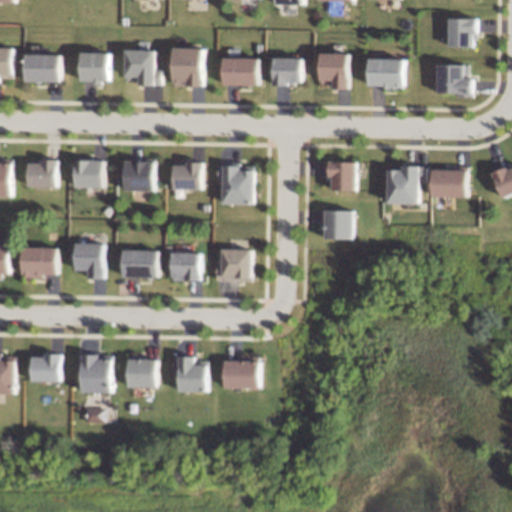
[(477,46),(477,17),(451,17),(451,46),(477,46)]
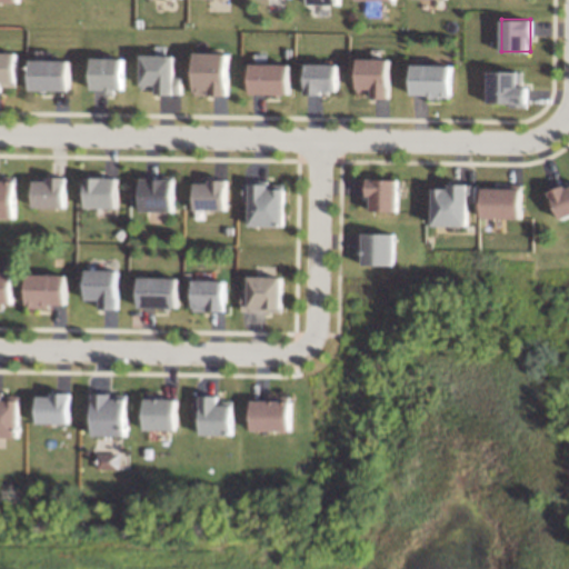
[(16,51),(0,50),(0,90),(2,90),(3,86),(16,87),(16,51)]
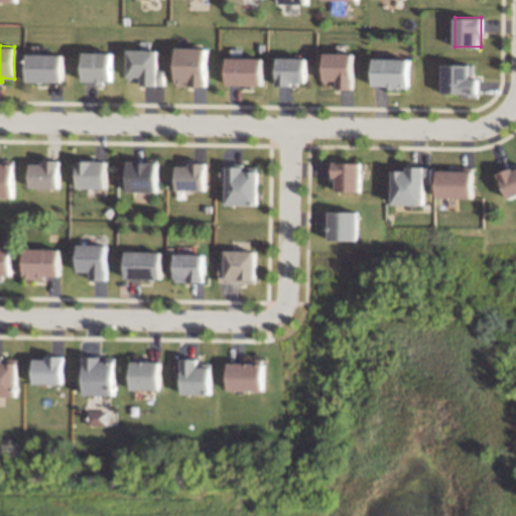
[(207,47),(176,47),(176,86),(207,86),(207,47)]
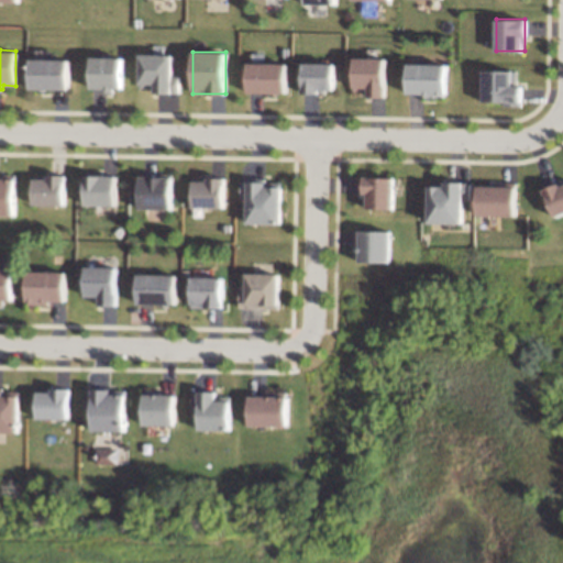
[(173,74),(173,54),(141,53),(140,87),(154,88),(154,92),(178,94),(179,75),(173,74)]
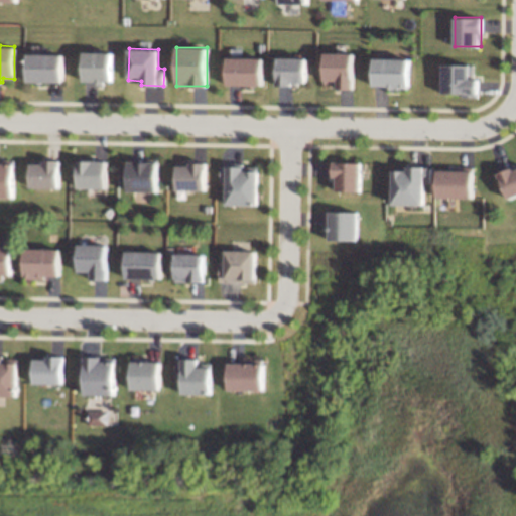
[(112,52),(84,51),(83,82),(112,82),(112,52)]
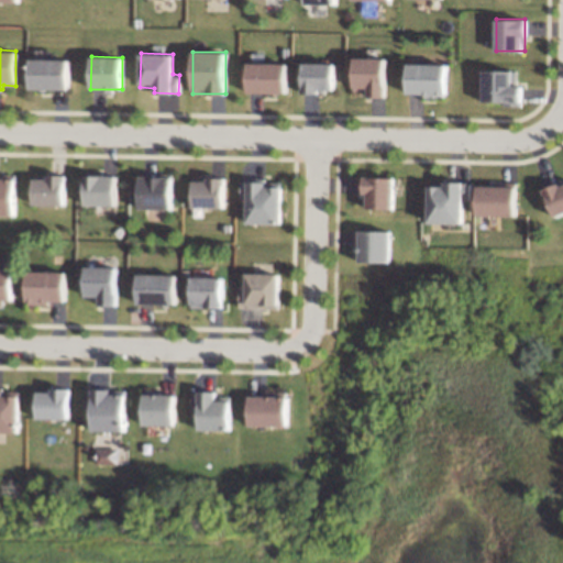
[(385,57),(354,57),(353,91),(368,91),(368,96),(384,97),(385,57)]
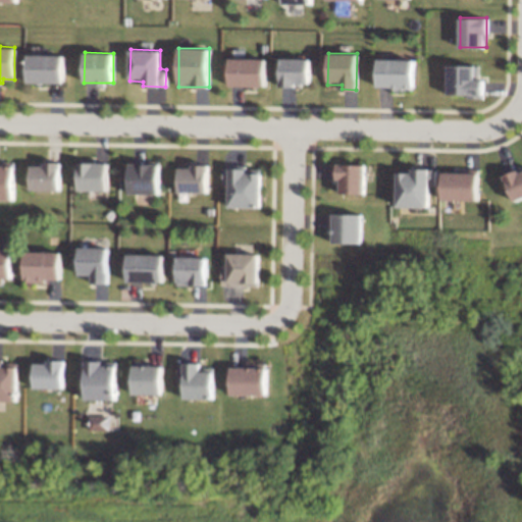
[(28,82),(63,83),(63,55),(28,54),(28,82)]
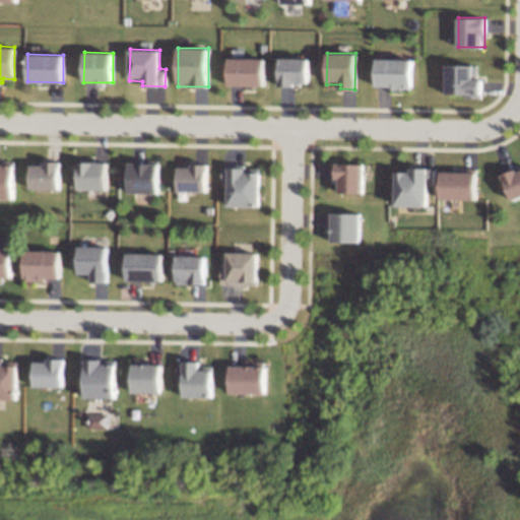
[(264,85),(264,58),(229,58),(229,85),(264,85)]
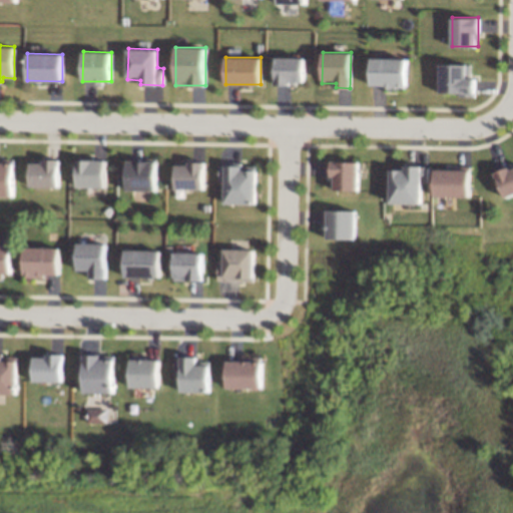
[(304,57),(276,57),(276,83),(304,84),(304,57)]
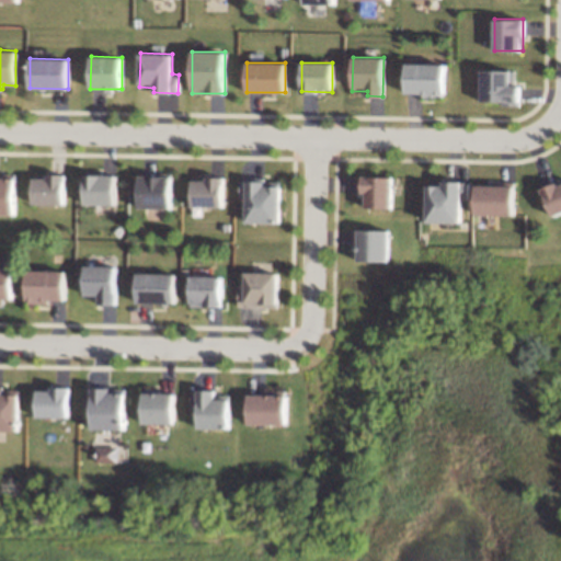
[(405,92),(423,92),(423,96),(444,98),(445,64),(405,63),(405,92)]
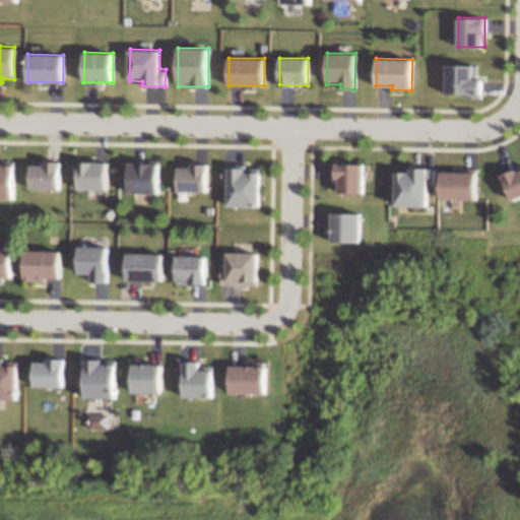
[(477,65),(447,64),(446,95),(481,95),(481,78),(477,78),(477,65)]
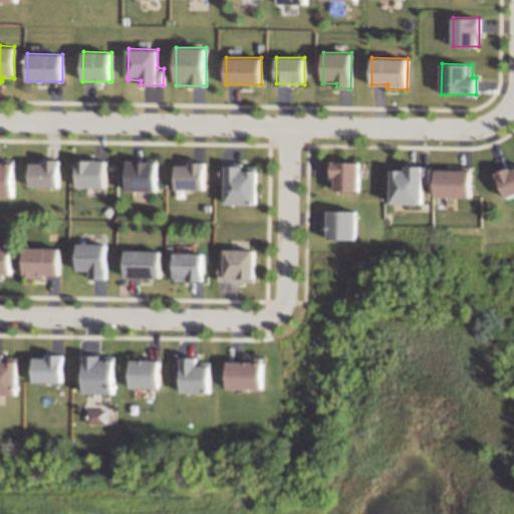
[(0,196),(13,197),(14,159),(0,158),(0,196)]
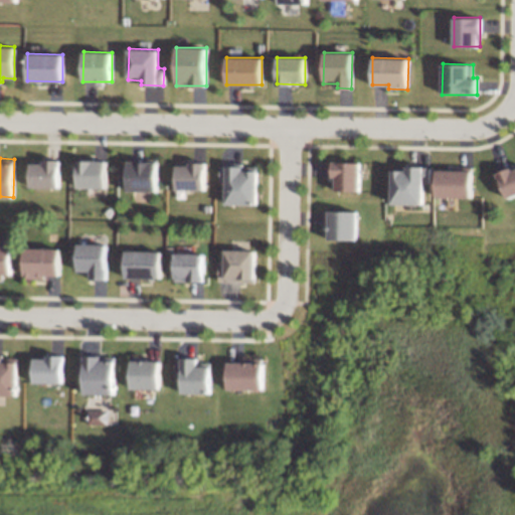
[(58,187),(59,161),(30,160),(30,186),(58,187)]
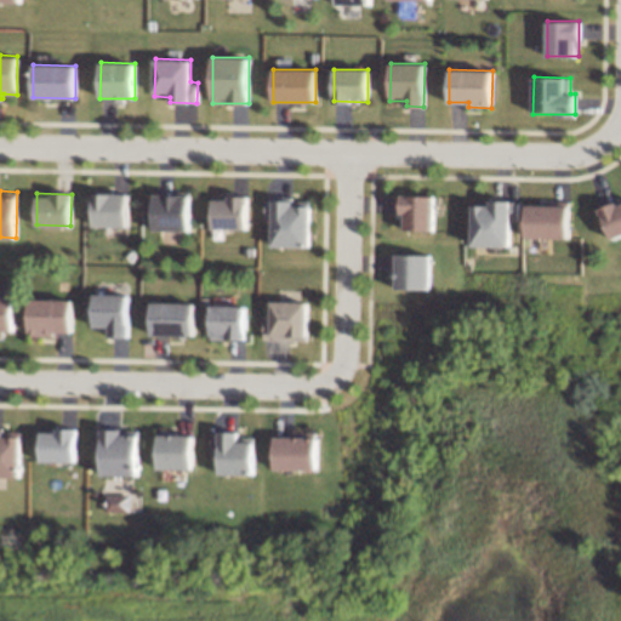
[(191,194),(154,193),(153,229),(189,231),(191,194)]
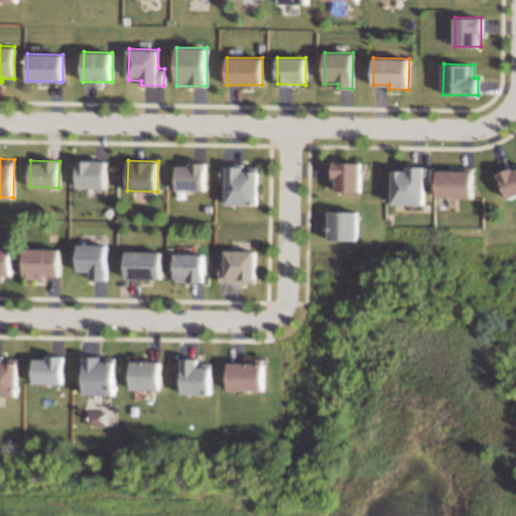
[(336,190),(361,190),(361,162),(331,161),(330,177),(336,177),(336,190)]
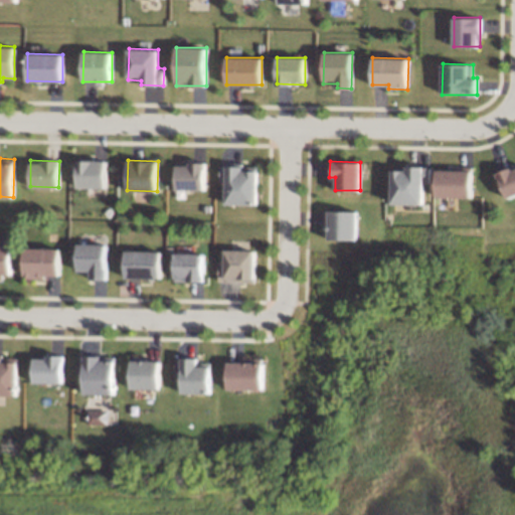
[(220,162),(219,182),(225,182),(225,203),(256,204),(258,167),(242,167),(242,163),(220,162)]
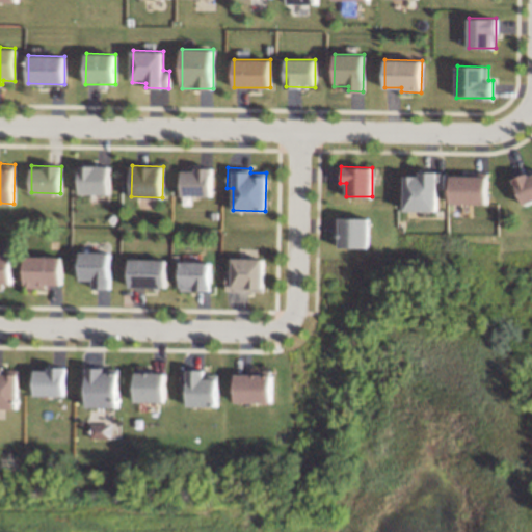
[(182,195),(211,196),(212,168),(182,168),(182,195)]
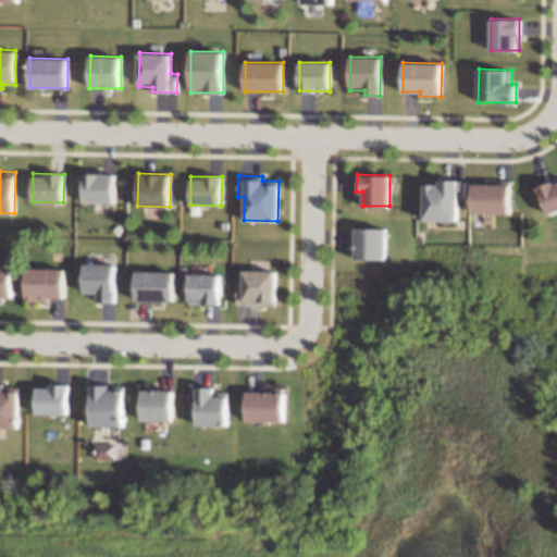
[(424,181),(424,220),(458,221),(458,197),(465,197),(466,182),(424,181)]
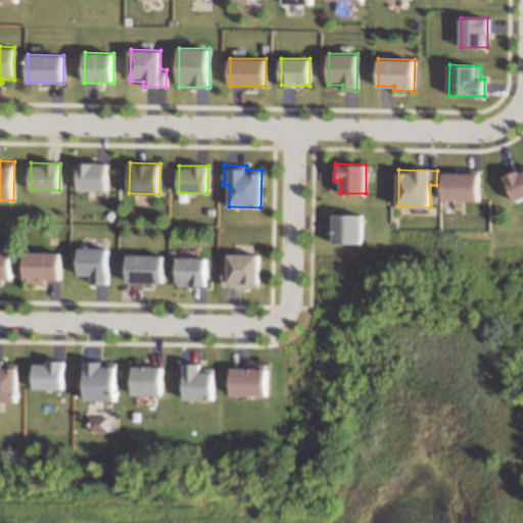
[(522,170),(507,175),(514,200),(522,197),(522,170)]
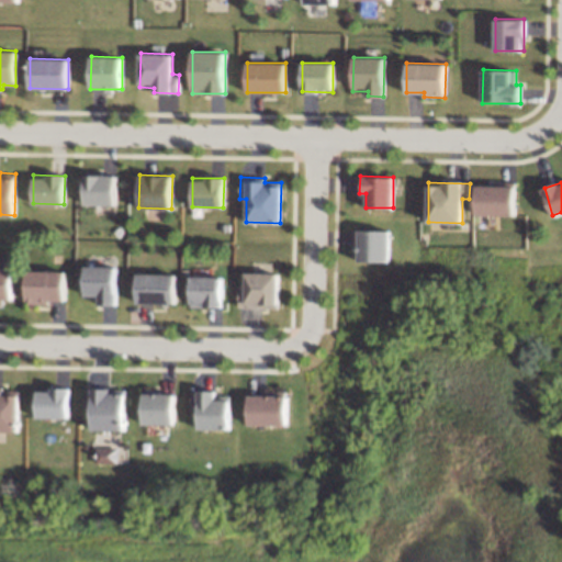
[(515,215),(516,184),(476,183),(476,214),(515,215)]
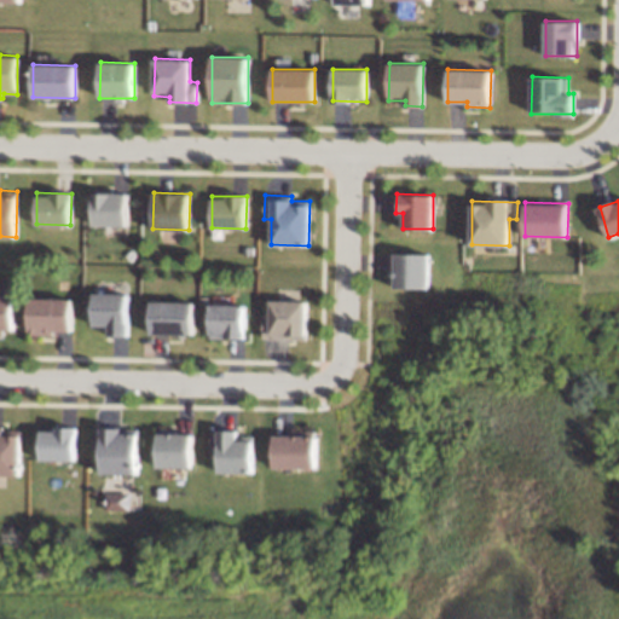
[(428,288),(429,254),(393,253),(393,287),(428,288)]
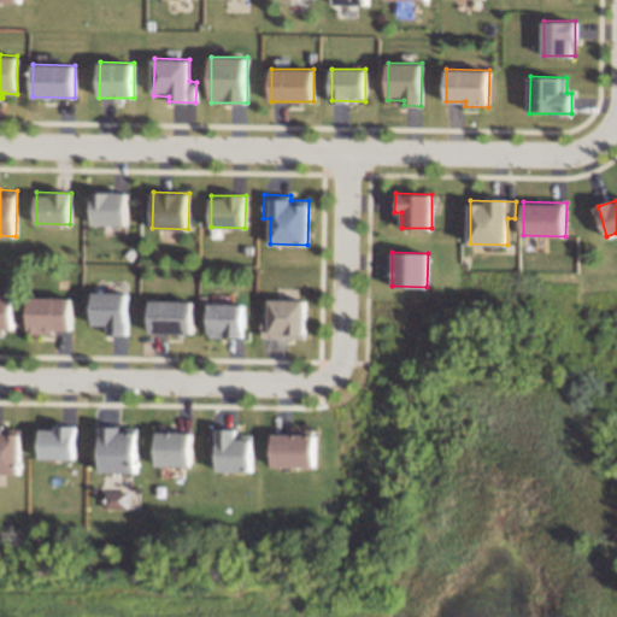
[(93,325),(109,325),(109,335),(127,335),(128,292),(93,292),(93,325)]
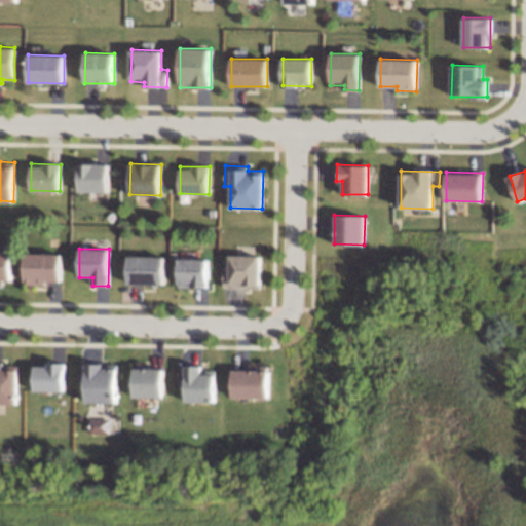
[(11,251),(0,251),(0,280),(11,280),(11,251)]
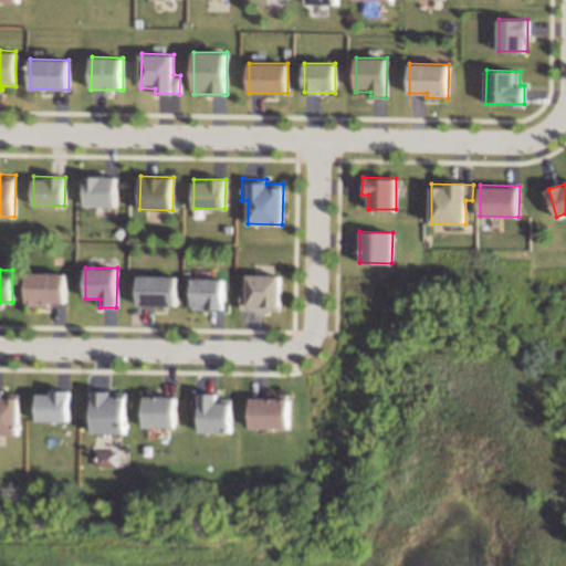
[(65,303),(65,273),(28,272),(27,305),(49,306),(49,302),(65,303)]
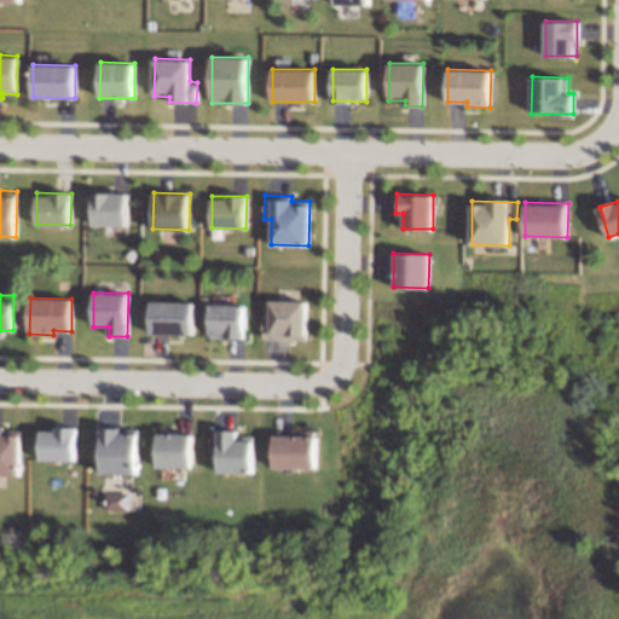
[(194,301),(151,300),(150,333),(194,334),(194,301)]
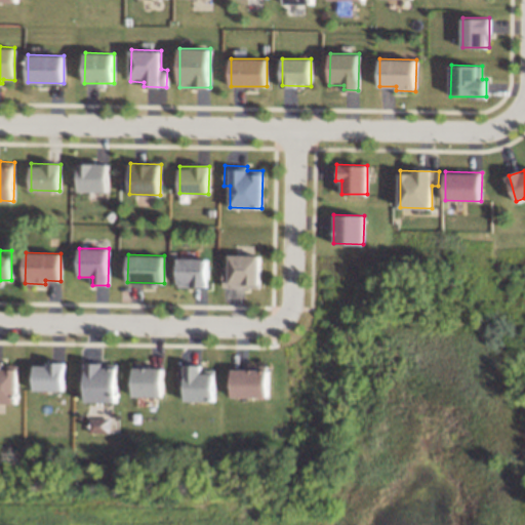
[(260,254),(230,254),(230,267),(223,267),(223,287),(259,287),(260,254)]
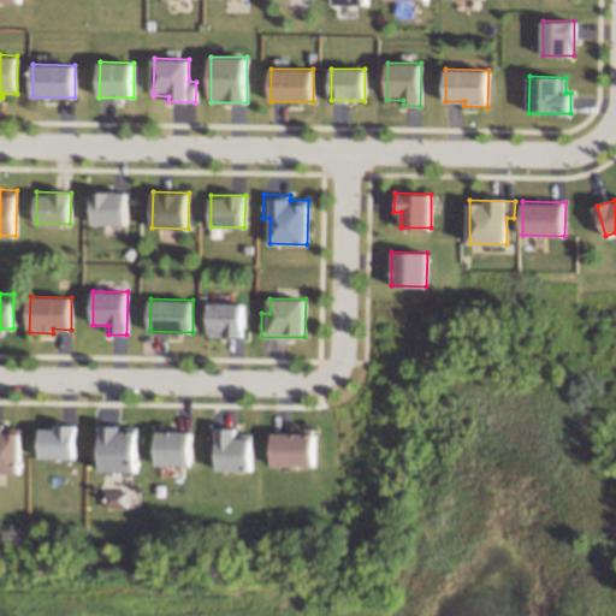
[(243,337),(243,303),(209,302),(208,336),(243,337)]
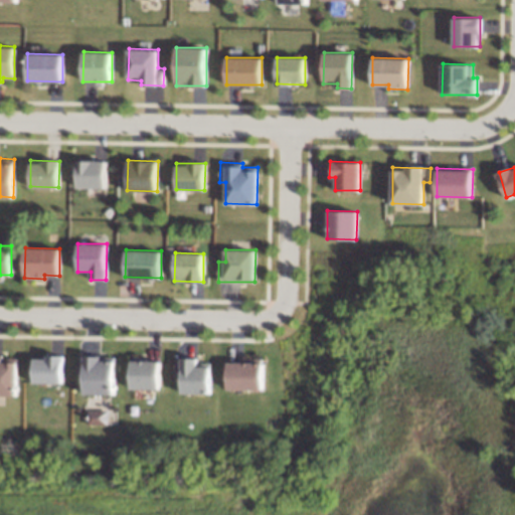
[(83,393),(114,394),(115,356),(77,355),(77,372),(83,372),(83,393)]
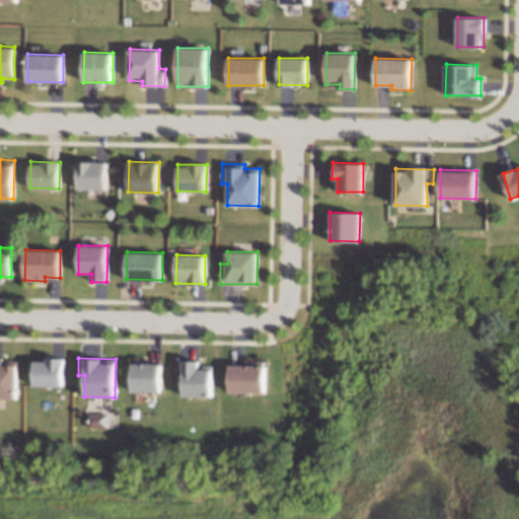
[(33,385),(62,385),(63,359),(34,359),(33,385)]
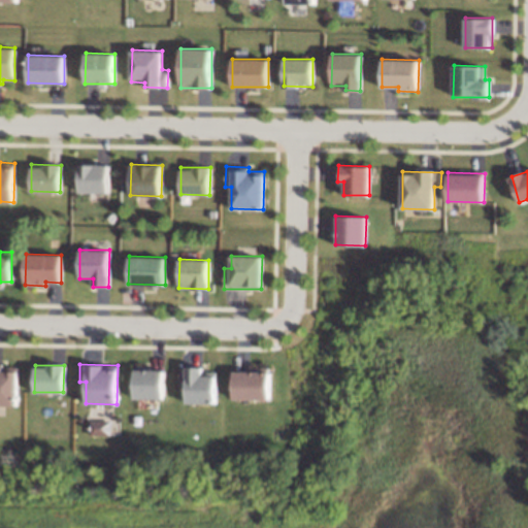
[(163,399),(164,369),(151,369),(151,365),(134,365),(133,398),(163,399)]
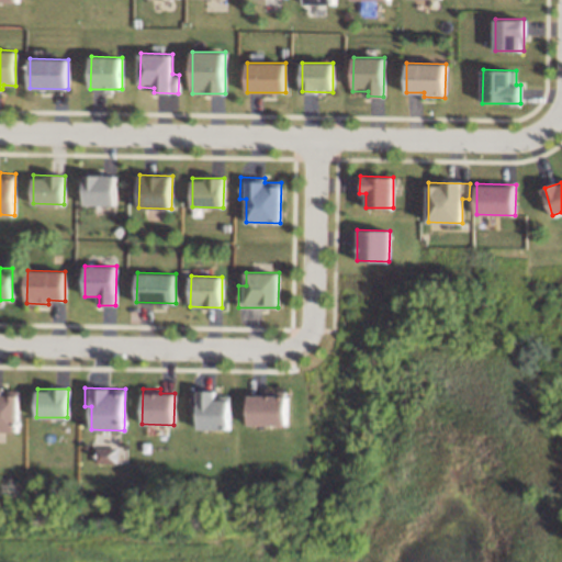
[(198,428),(229,429),(229,395),(217,395),(217,391),(191,390),(190,408),(199,408),(198,428)]
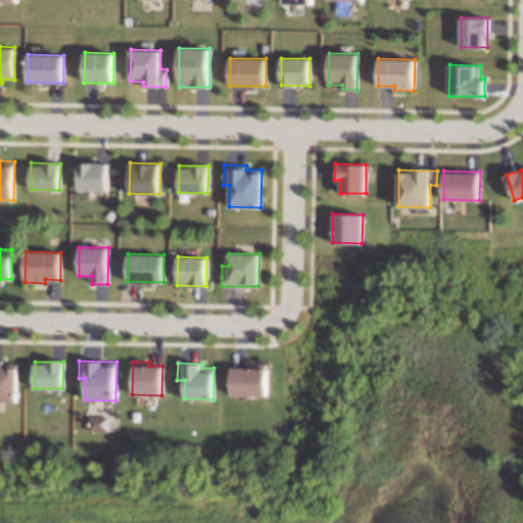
[(229,394),(267,394),(267,364),(246,364),(246,367),(229,367),(229,394)]
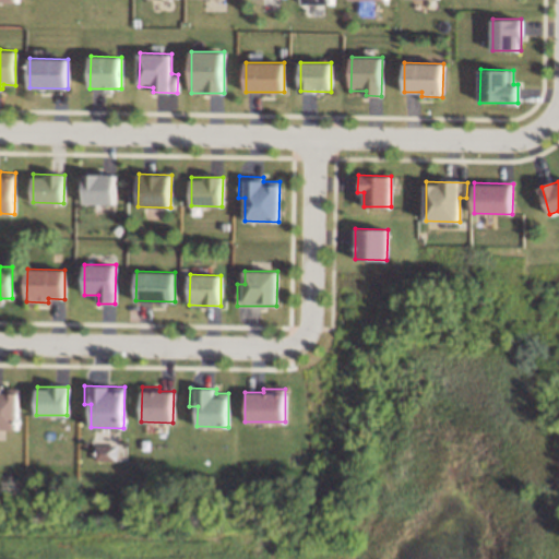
[(117,445),(95,444),(95,460),(117,461),(117,445)]
